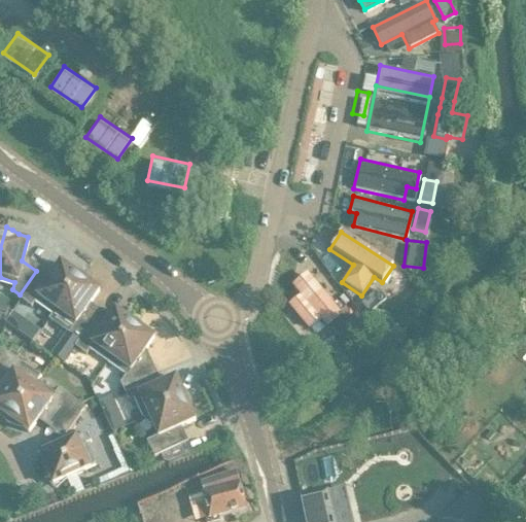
[(36,271),(20,294),(30,302),(34,297),(51,310),(81,269),(75,265),(68,264),(60,258),(46,278),(36,271)]
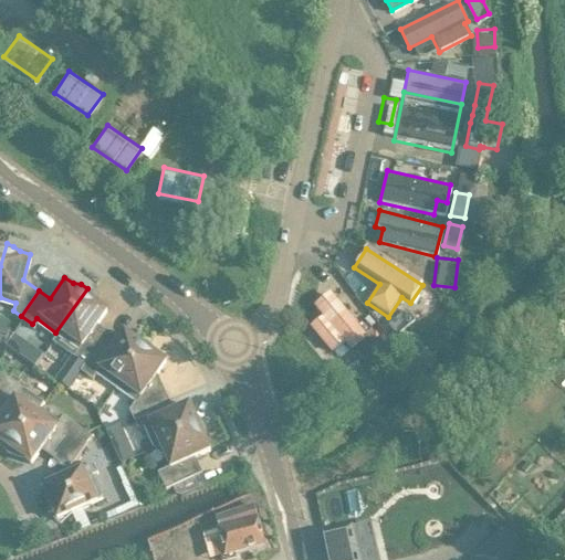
[(374,319),(337,278),(315,297),(353,338),(374,319)]
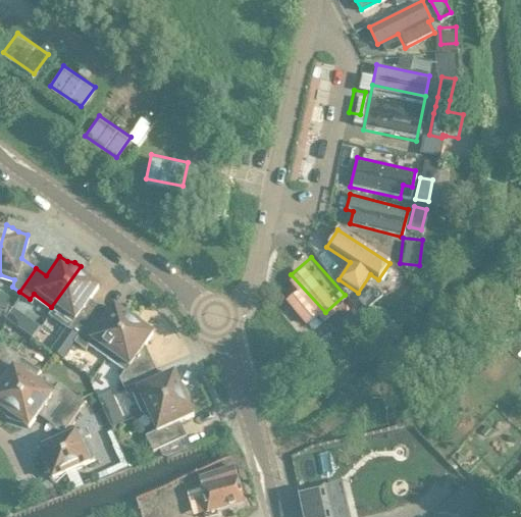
[(51,307),(47,311),(76,332),(77,332),(90,315),(94,309),(84,302),(98,282),(90,277),(88,272),(84,268),(83,267),(81,266),(51,307)]
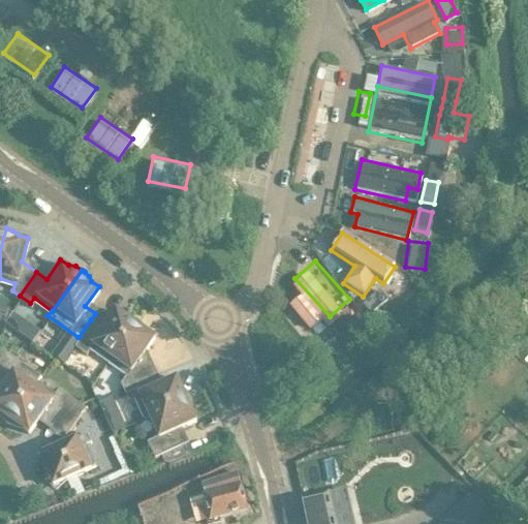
[(378,285),(362,300),(370,310),(386,296),(378,285)]
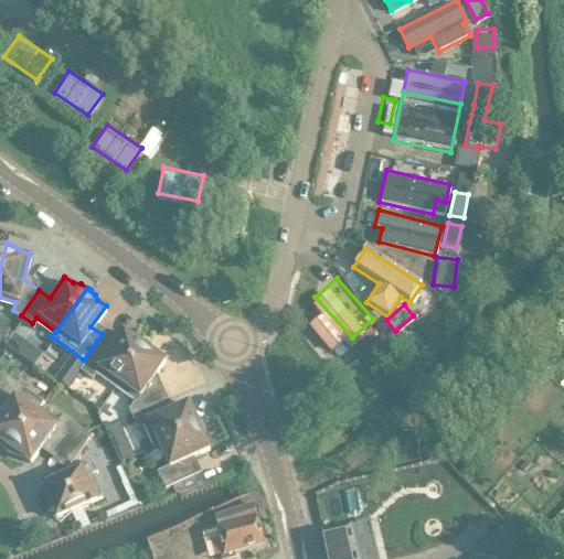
[(84,359),(83,359),(80,366),(92,374),(95,368),(115,383),(146,339),(139,335),(131,333),(123,328),(108,348),(97,341),(84,359)]
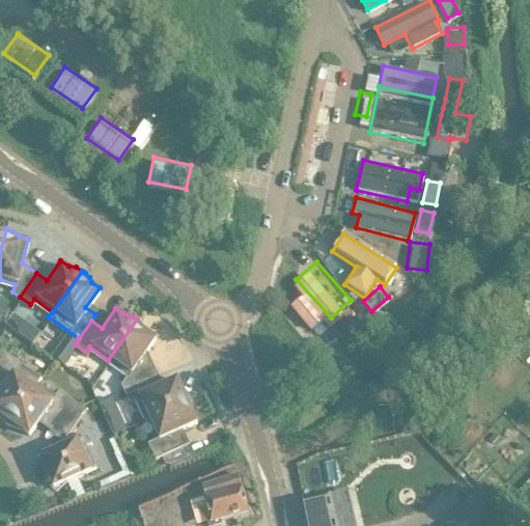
[(8,322),(27,333),(33,323),(15,311),(8,322)]
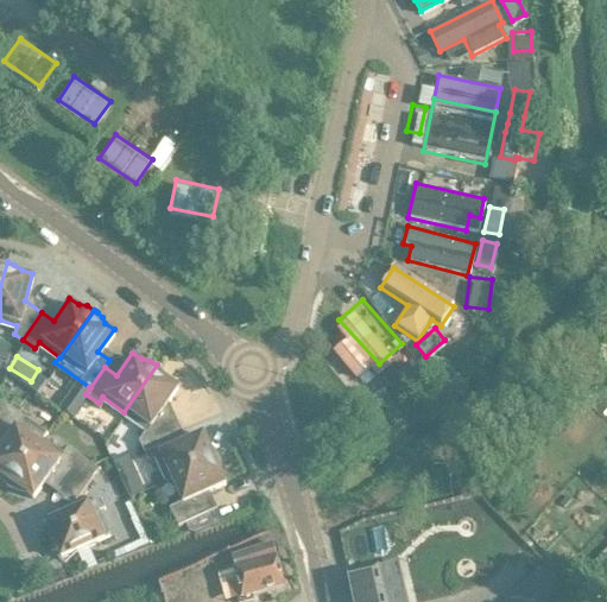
[(381,373),(391,385),(410,368),(400,357),(381,373)]
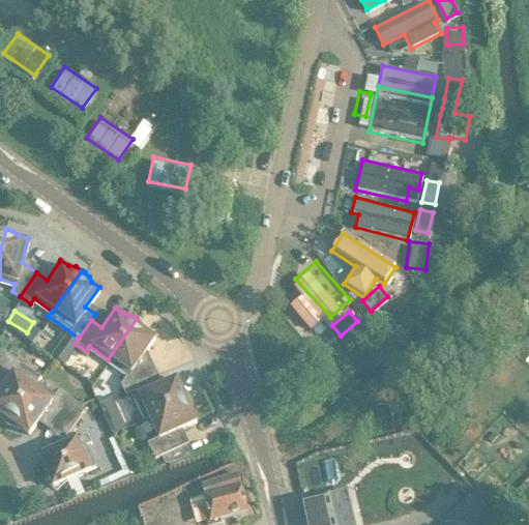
[(143,323),(137,318),(108,359),(125,373),(120,380),(122,385),(149,374),(140,354),(154,334),(146,329),(143,323)]
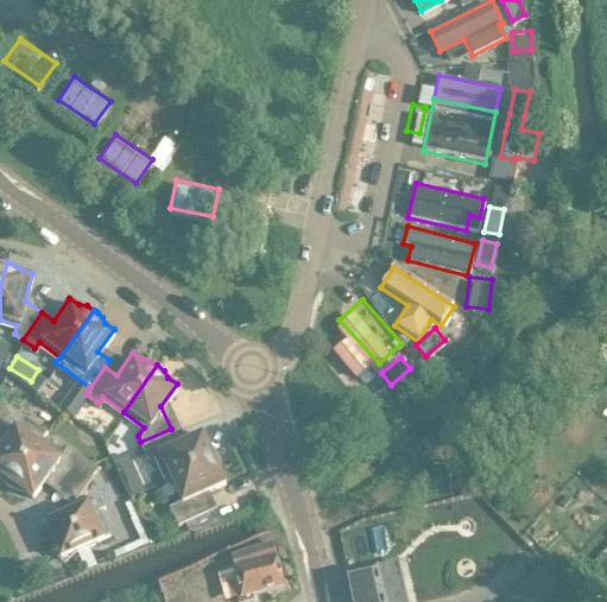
[(0,419),(12,404),(0,394),(0,419)]
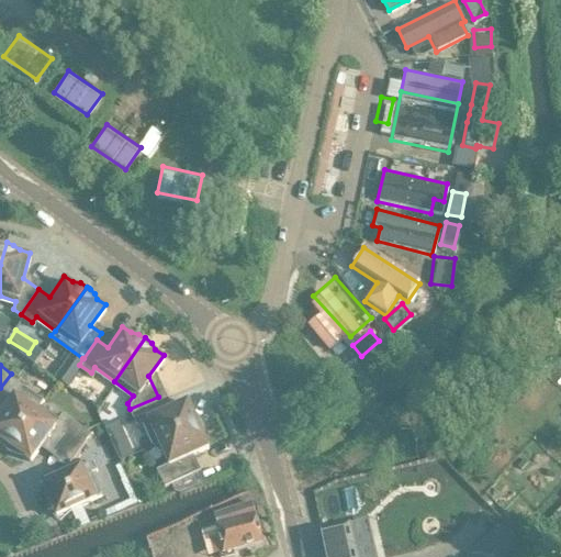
[(11,374),(0,388),(0,403),(3,405),(0,411),(0,437),(1,439),(7,445),(38,401),(43,396),(11,374)]
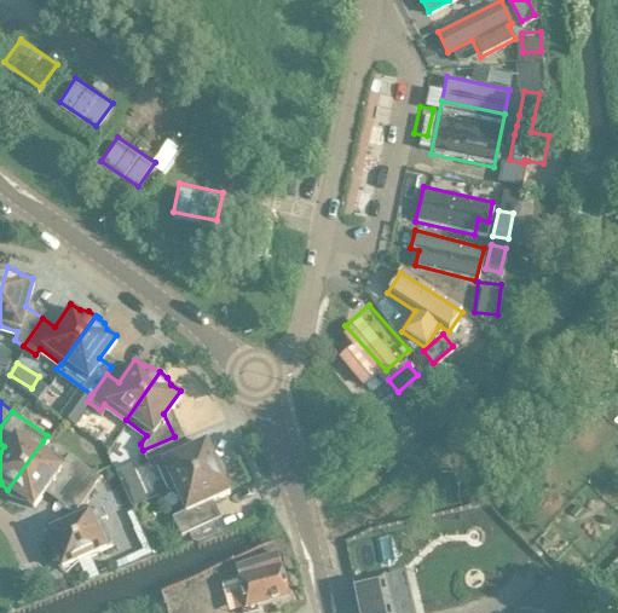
[(174,437),(143,450),(150,464),(156,462),(167,486),(174,484),(174,483),(221,461),(217,454),(211,447),(206,438),(180,449),(174,437)]
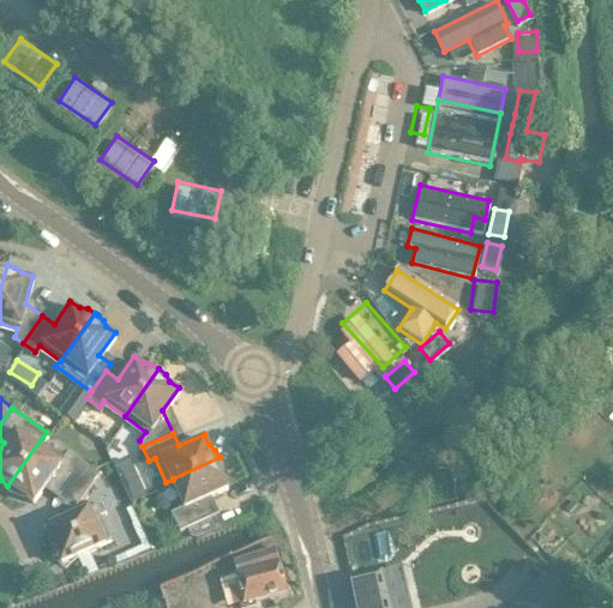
[(42,438),(7,486),(14,489),(23,491),(32,498),(49,475),(61,483),(80,456),(67,447),(64,452),(42,438)]
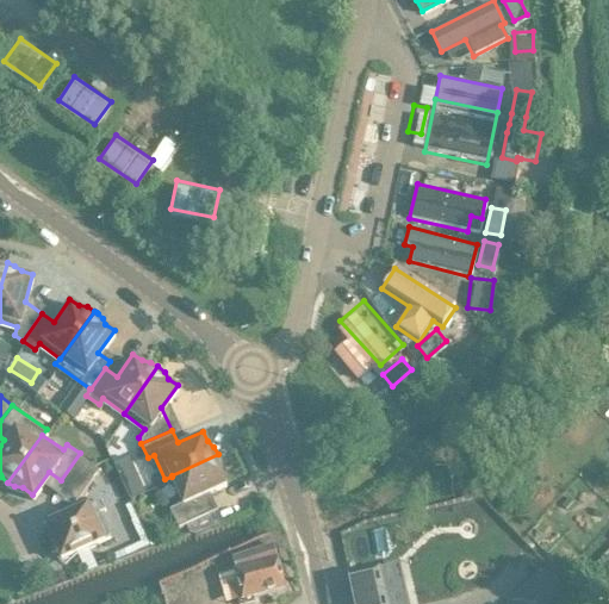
[(98,466),(80,453),(61,480),(79,493),(98,466)]
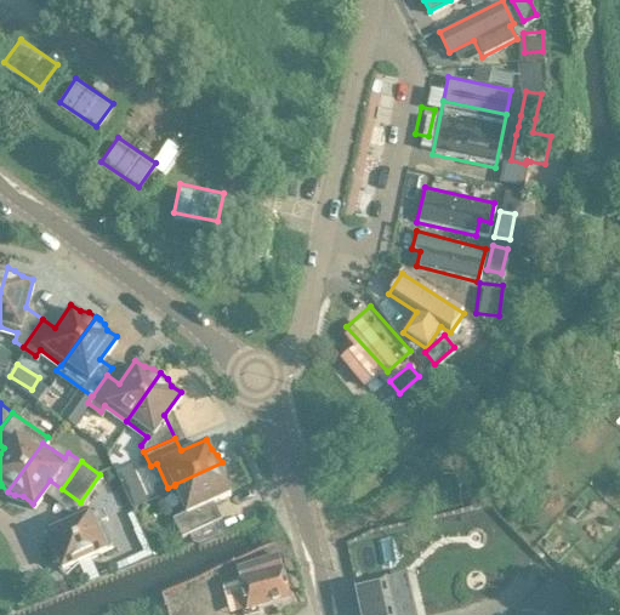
[(175,484),(175,485),(186,508),(172,514),(181,533),(211,519),(204,501),(229,489),(225,479),(225,471),(222,462),(175,484)]
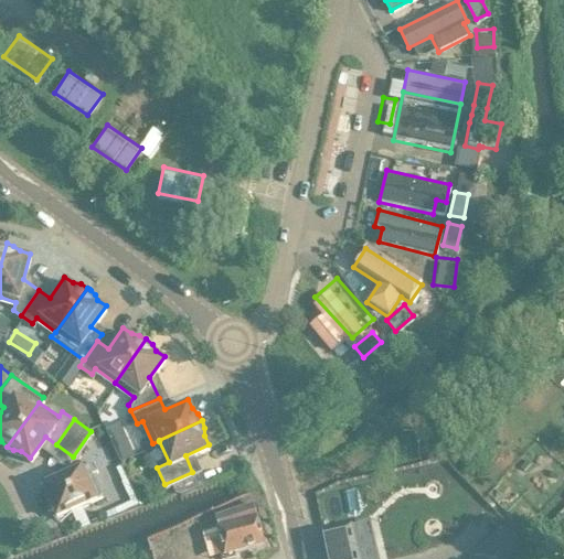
[(52,505),(56,514),(102,493),(91,470),(97,468),(93,458),(41,482),(45,492),(45,497),(46,504),(48,507),(52,505)]
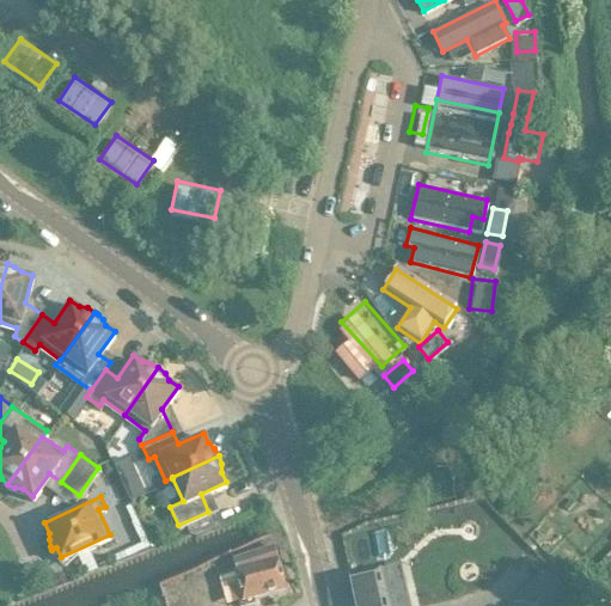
[(246,598),(285,585),(274,542),(232,556),(246,598)]
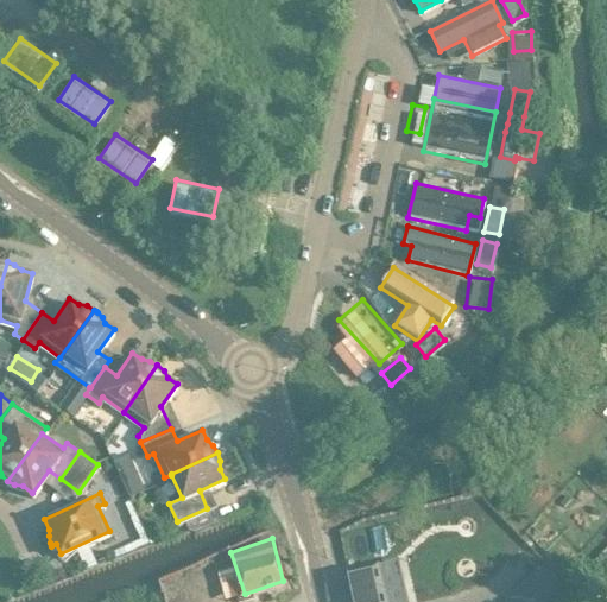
[(386,601),(377,561),(348,568),(347,568),(354,601),(386,601)]
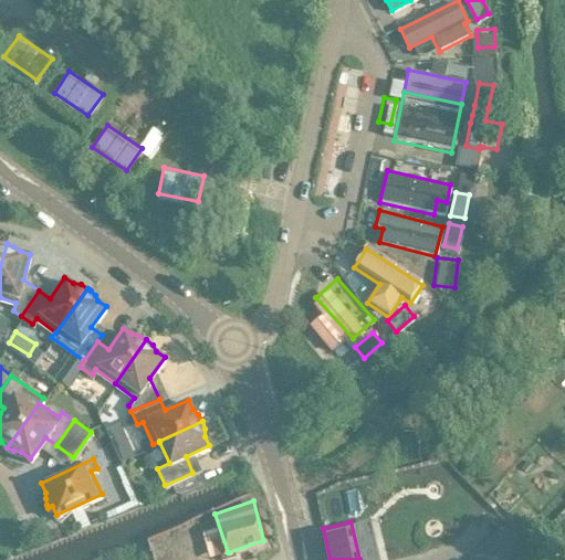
[(505,559),(524,542),(504,524),(468,559),(505,559)]
